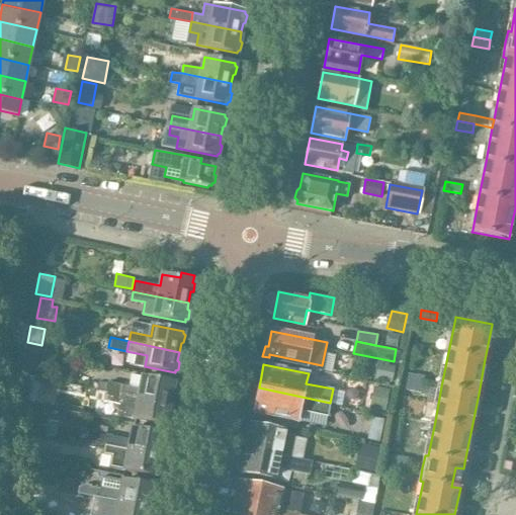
[(425,375),(409,372),(408,379),(424,382),(425,375)]
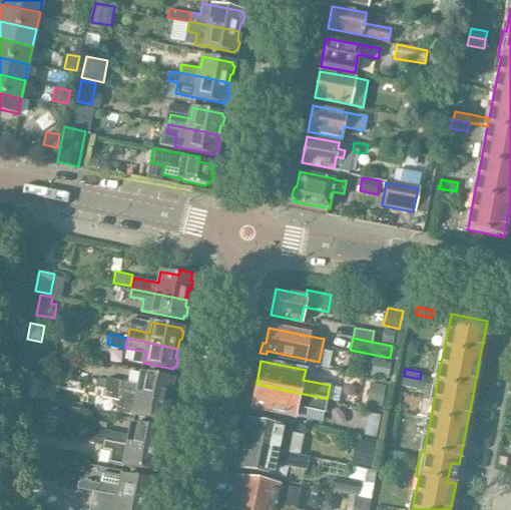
[(171,390),(172,384),(171,382),(171,379),(141,373),(139,384),(107,378),(105,387),(117,390),(167,400),(169,391),(171,390)]
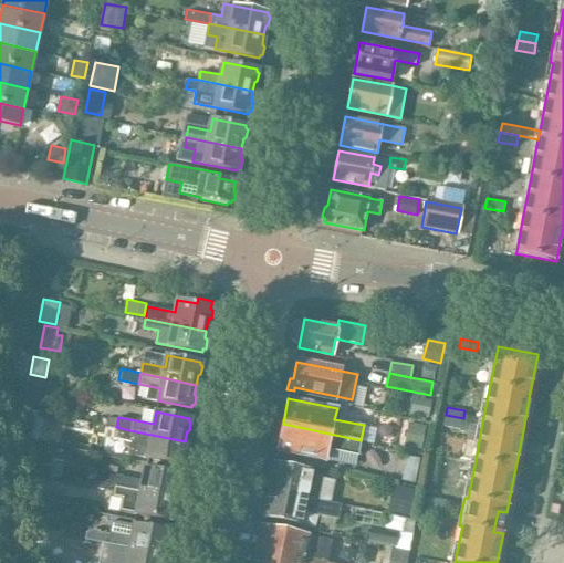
[(116,427),(118,417),(108,415),(106,425),(116,427)]
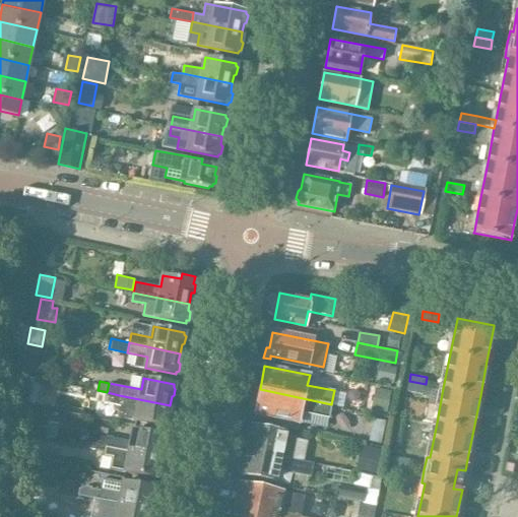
[(426,384),(409,381),(407,390),(424,393),(426,384)]
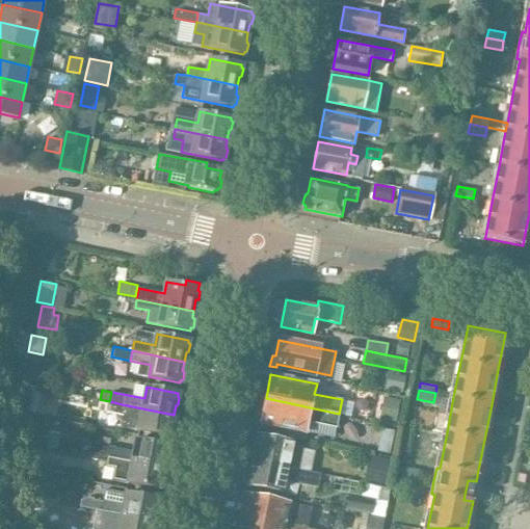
[(386,396),(381,417),(385,417),(397,420),(401,399),(389,397),(386,396)]
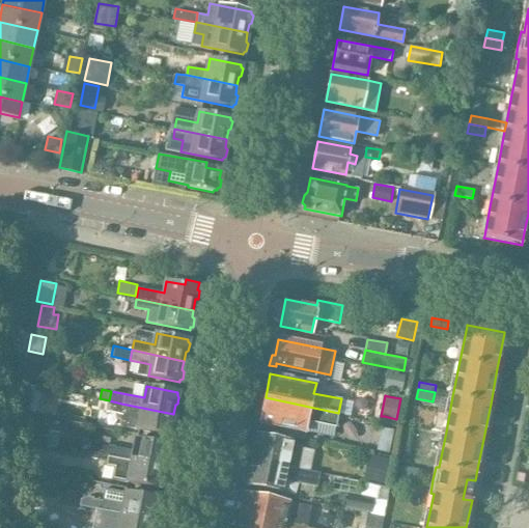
[(108,409),(109,400),(100,398),(88,396),(87,405),(108,409)]
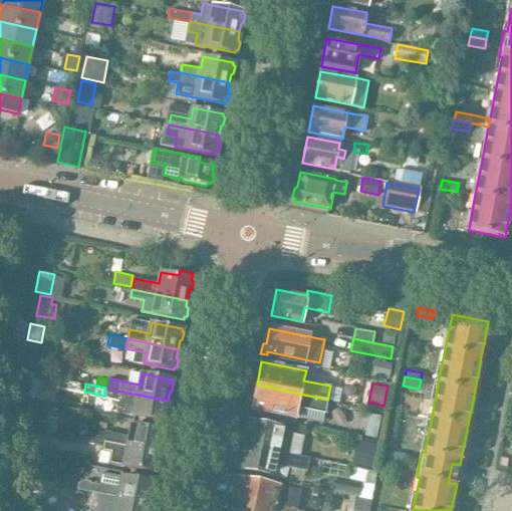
[(327,400),(257,385),(252,409),(296,418),(298,408),(324,413),(327,400)]
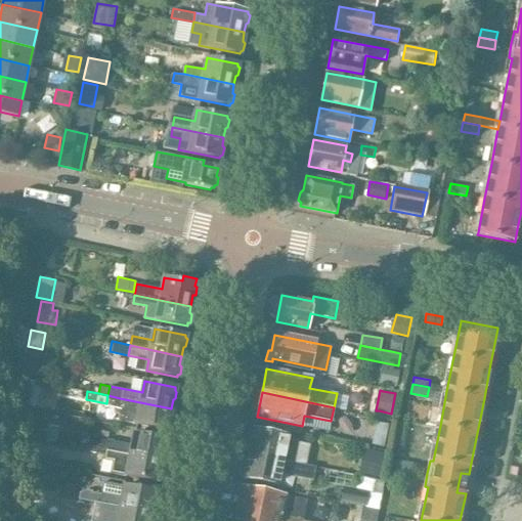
[(169,417),(171,408),(120,398),(107,395),(106,403),(105,405),(118,407),(138,411),(136,423),(167,429),(167,427),(170,426),(171,419),(169,417)]
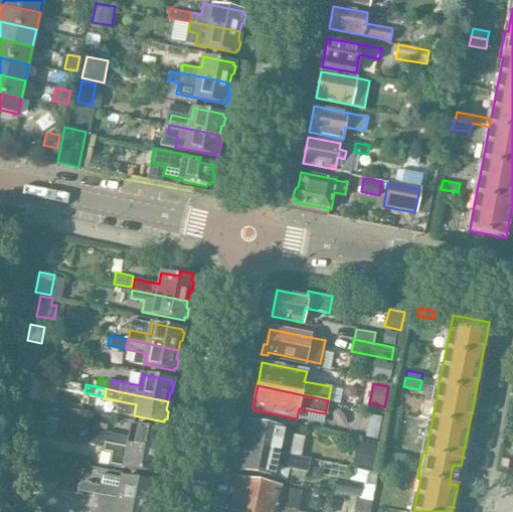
[(370,414),(368,425),(379,428),(381,416),(370,414)]
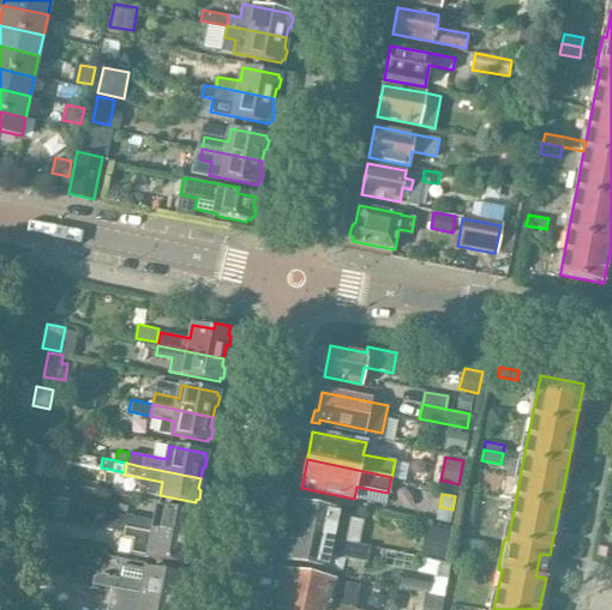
[(337,509),(299,501),(293,530),(331,538),(337,509)]
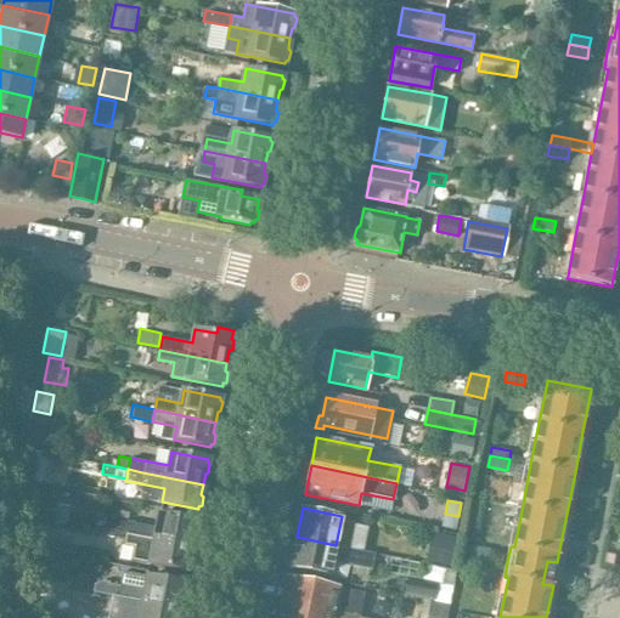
[(196,534),(197,527),(195,525),(196,521),(159,514),(157,527),(128,521),(125,531),(191,544),(193,536),(196,534)]
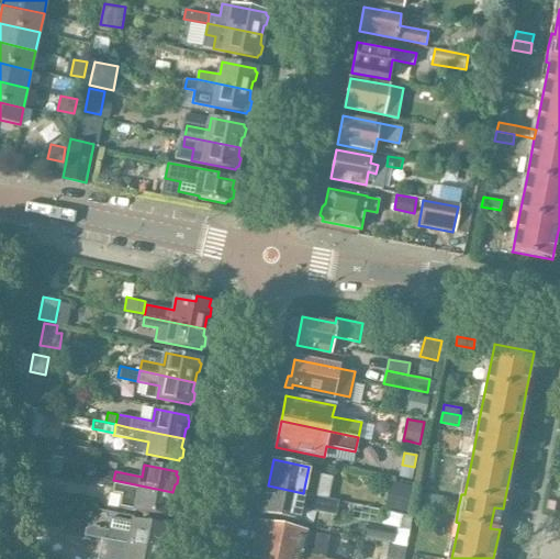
[(113,480),(115,471),(97,468),(96,477),(113,480)]
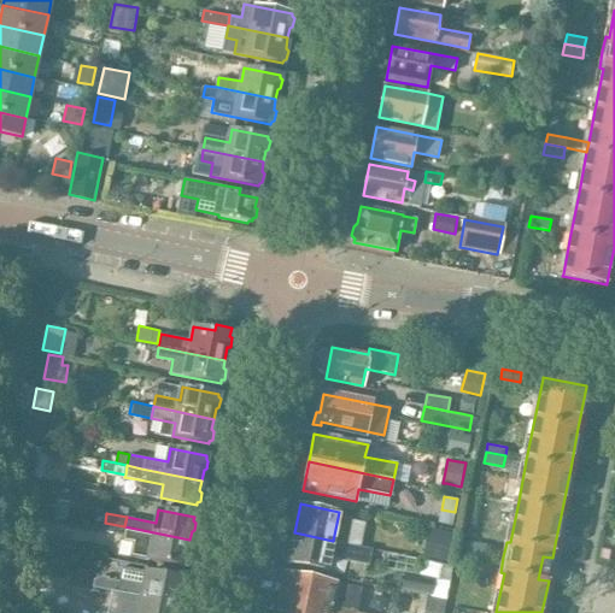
[(123,534),(124,526),(105,523),(104,529),(123,534)]
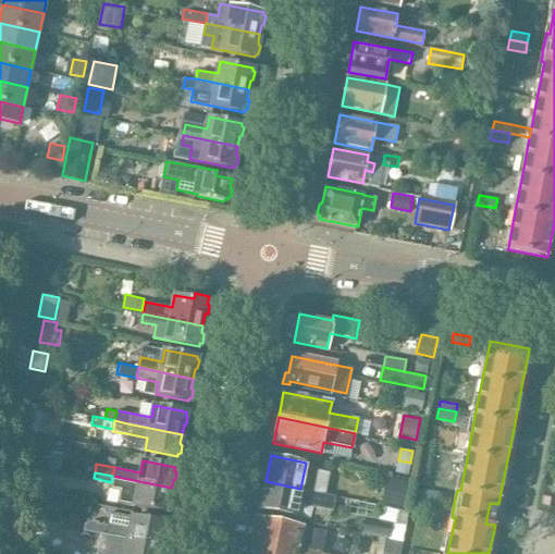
[(390,474),(383,500),(404,504),(409,479),(390,474)]
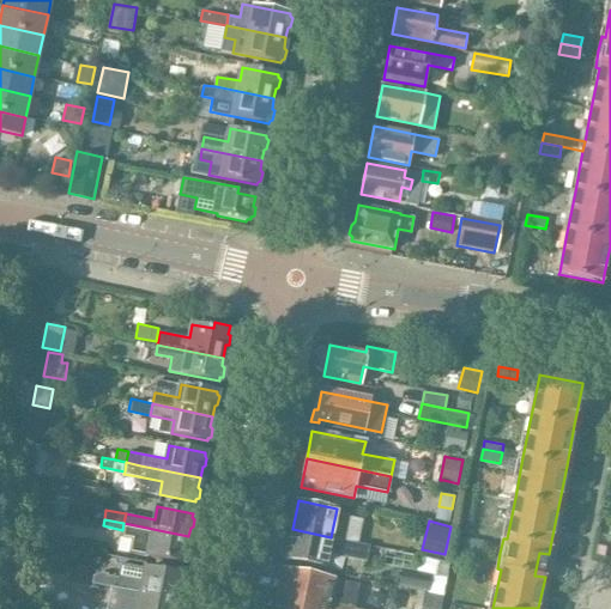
[(186,548),(188,536),(123,523),(122,530),(121,536),(132,539),(128,552),(183,562),(183,560),(187,559),(188,550),(186,548)]
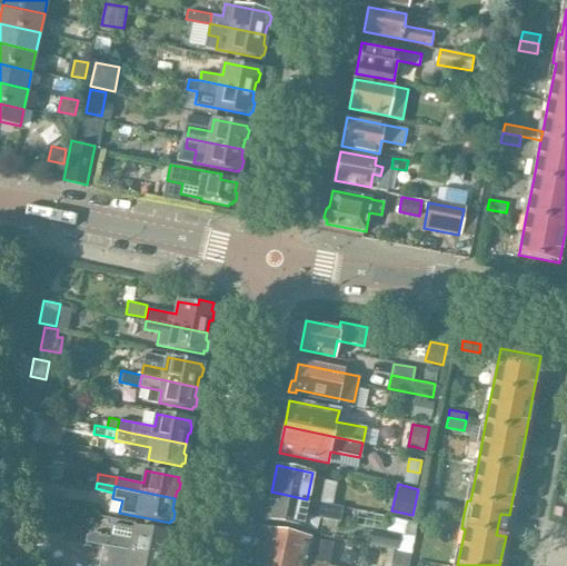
[(327,503),(307,499),(271,492),(267,518),(301,525),(304,513),(341,520),(344,506),(327,503)]
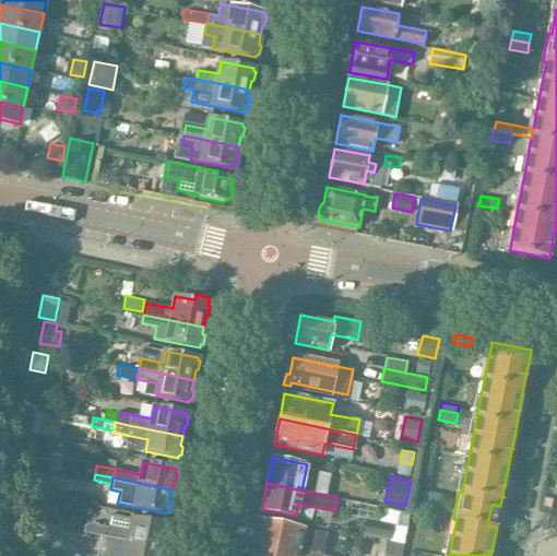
[(441,494),(424,491),(423,498),(440,501),(441,494)]
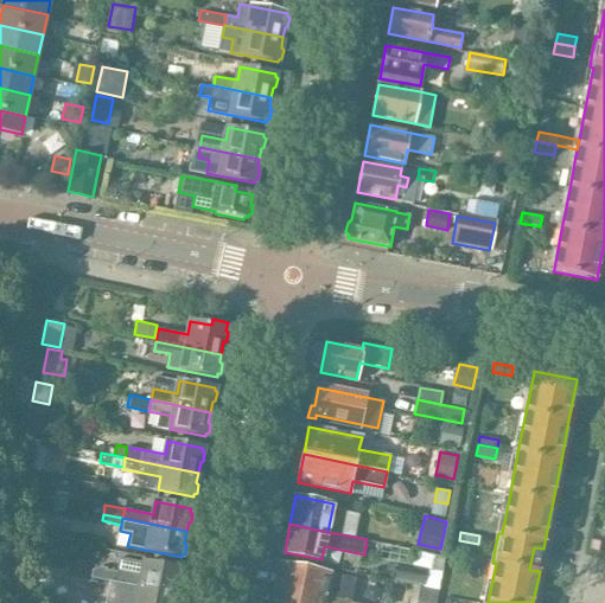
[(478,544),(459,540),(457,551),(476,555),(478,544)]
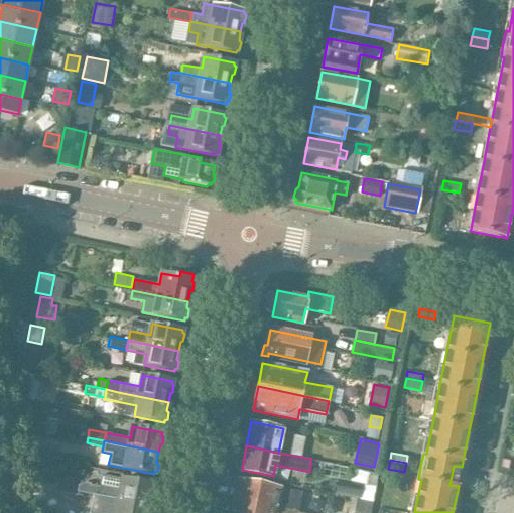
[(152,495),(154,488),(151,489),(152,484),(121,478),(102,474),(100,485),(98,495),(148,505),(150,496),(152,495)]
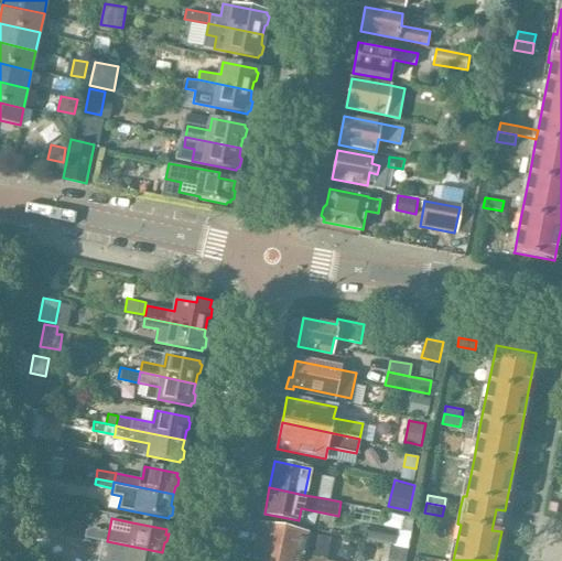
[(395,543),(397,528),(398,528),(370,522),(367,538),(395,543)]
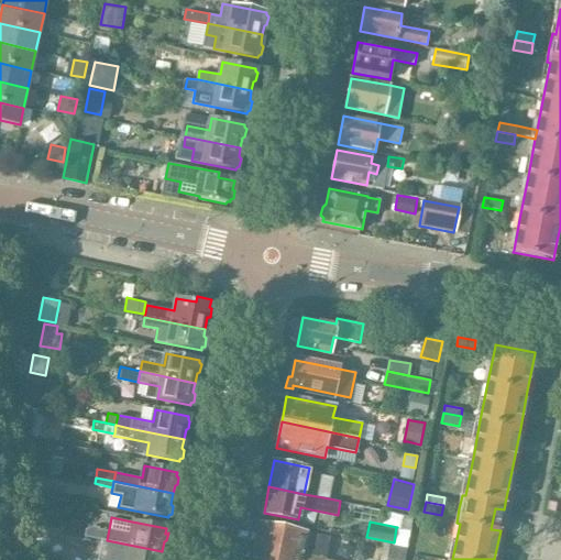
[(329,537),(306,533),(262,523),(257,545),(325,559),(329,537)]
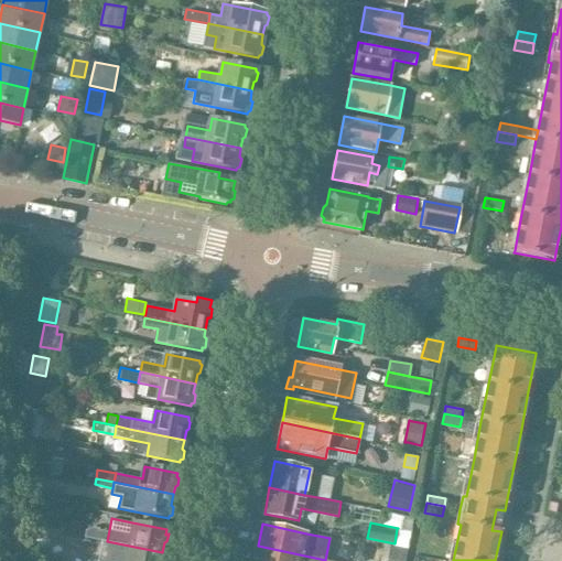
[(107,541),(109,530),(92,527),(89,538),(93,539),(107,541)]
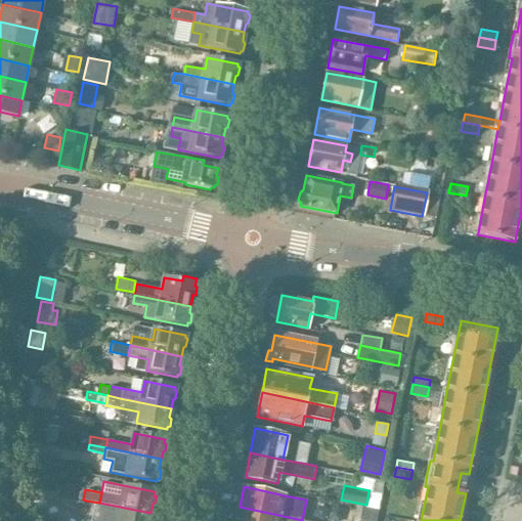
[(368,490),(366,505),(366,506),(380,508),(382,493),(368,490)]
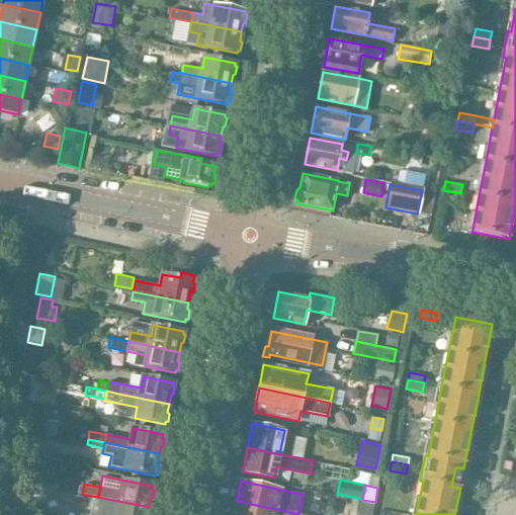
[(96,506),(98,497),(85,495),(84,504),(96,506)]
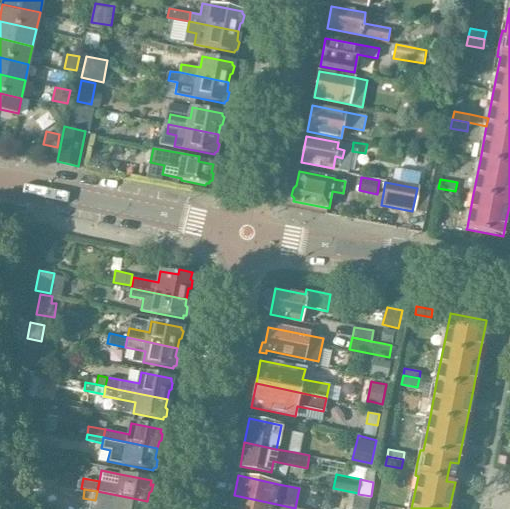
[(145,508),(147,501),(97,491),(95,500),(115,504),(114,508),(145,508)]
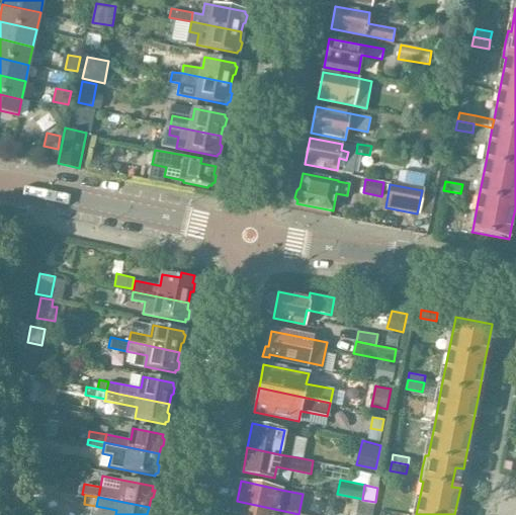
[(373,514),(376,503),(359,500),(355,514),(373,514)]
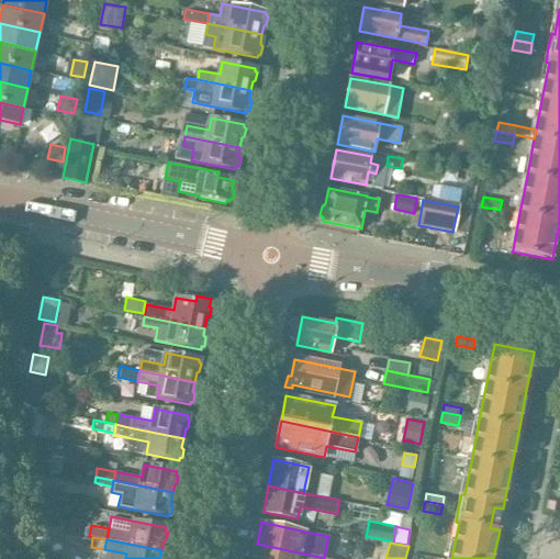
[(332,558),(324,558),(257,544),(253,558),(332,558)]
